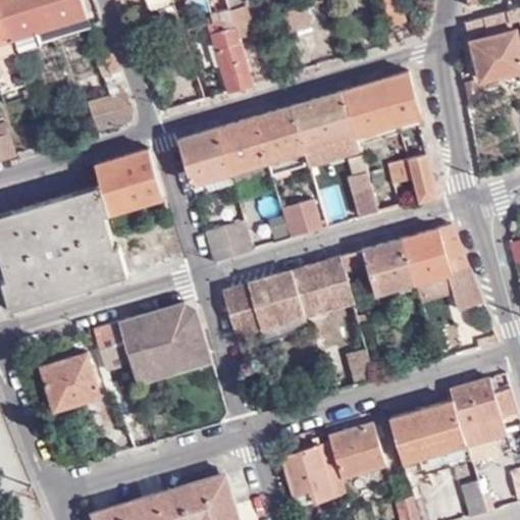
[(81,0),(0,0),(0,7),(13,51),(38,45),(34,30),(85,14),(81,0)]
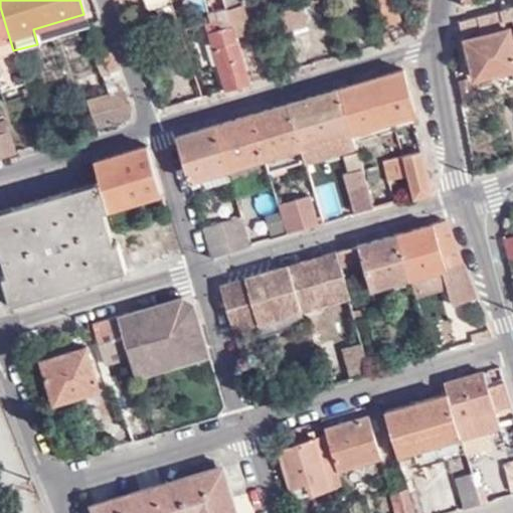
[(225,9),(222,0),(201,0),(205,14),(214,12),(225,9)]
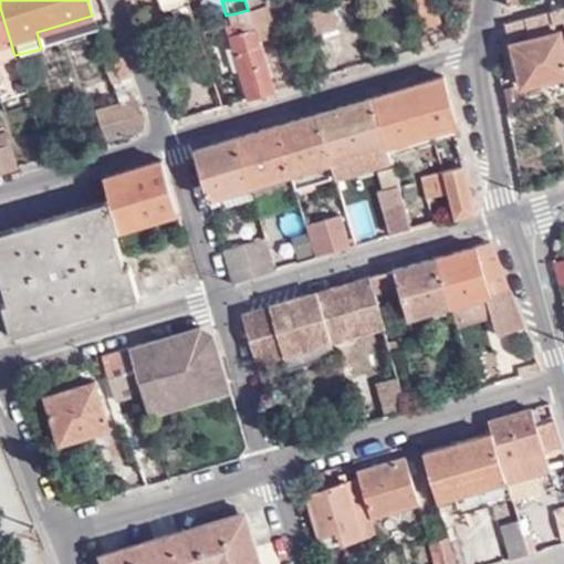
[(250,17),(258,41),(273,37),(262,0),(244,0),(248,10),(250,17)]
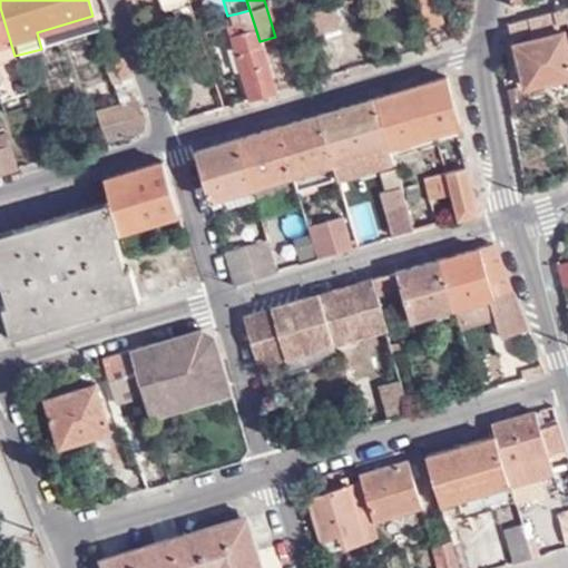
[(415,0),(426,29),(441,25),(432,0),(415,0)]
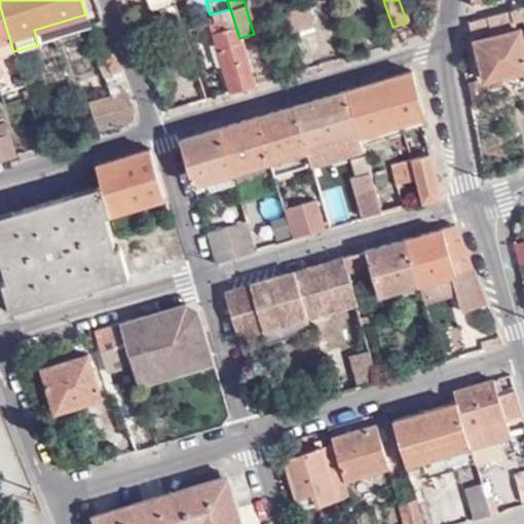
[(0,54),(13,51),(0,7),(0,54)]
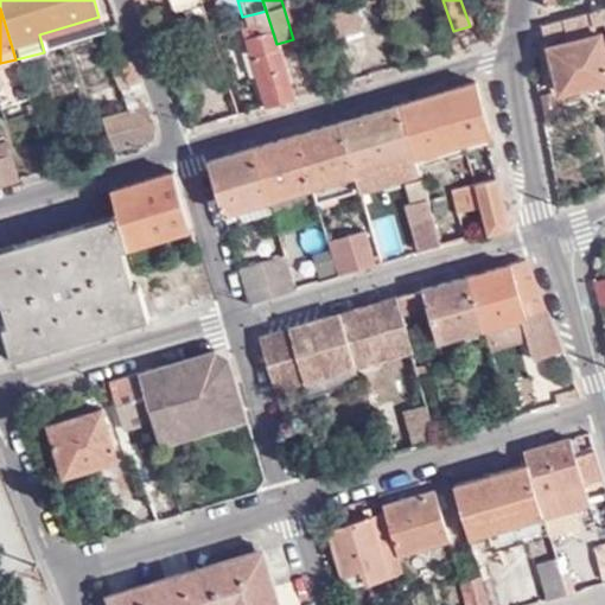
[(349,10),(330,16),(335,33),(355,27),(349,10)]
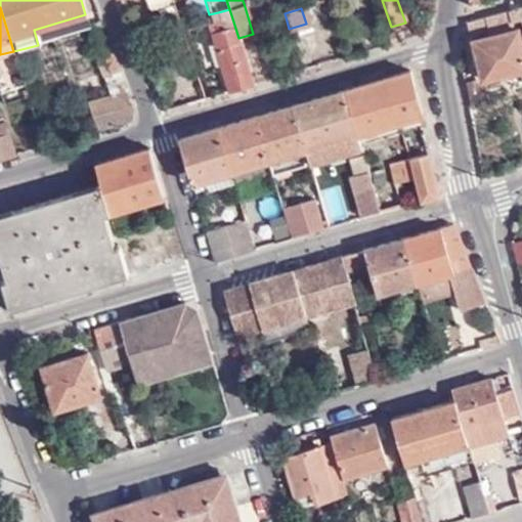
[(507,10),(498,12),(501,24),(519,18),(515,8),(507,10)]
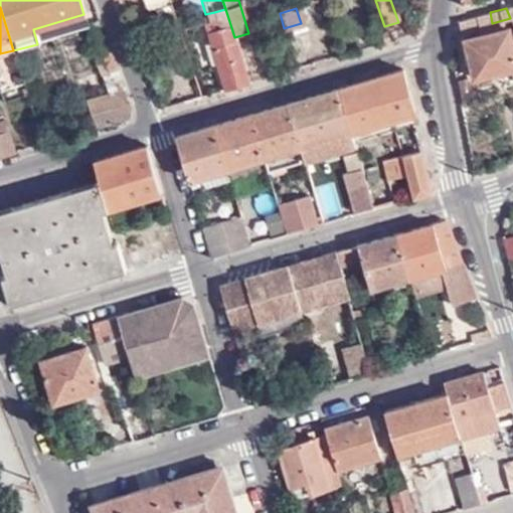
[(214,12),(216,18),(227,15),(225,9),(214,12)]
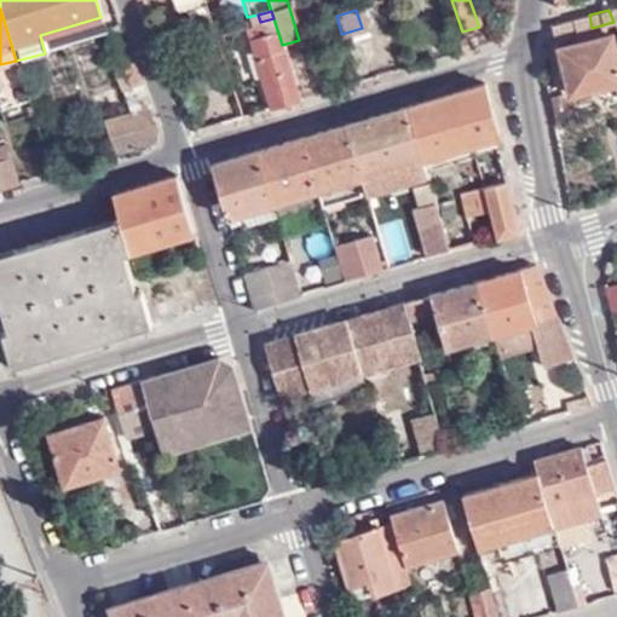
[(576,34),(578,42),(594,39),(592,28),(589,15),(578,17),(583,32),(576,34)]
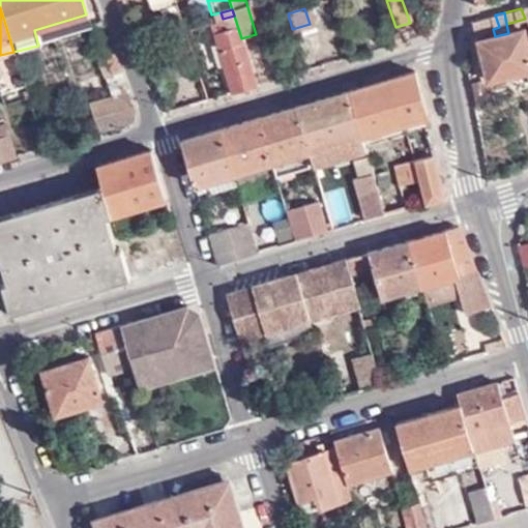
[(495,15),(469,22),(474,34),(493,29),(499,27),(495,15)]
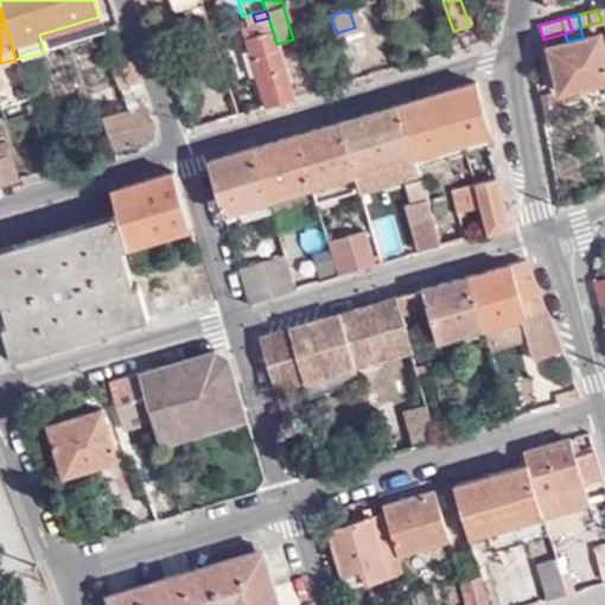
[(262,109),(293,101),(276,44),(268,18),(255,21),(259,33),(243,38),(262,109)]
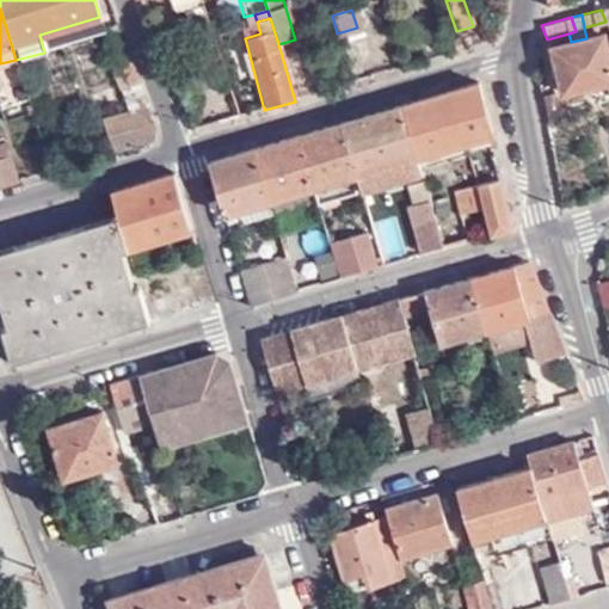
[(124,49),(117,26),(105,30),(111,49),(117,51),(124,49)]
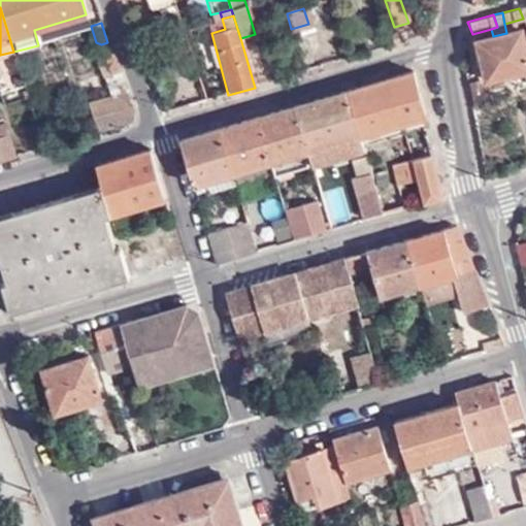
[(486,78),(486,79),(525,69),(525,46),(521,29),(506,33),(493,36),(477,41),(486,78)]
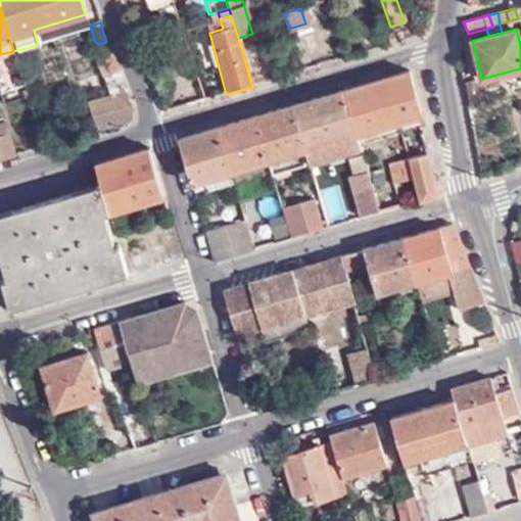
[(388,46),(395,44),(392,36),(386,37),(388,46)]
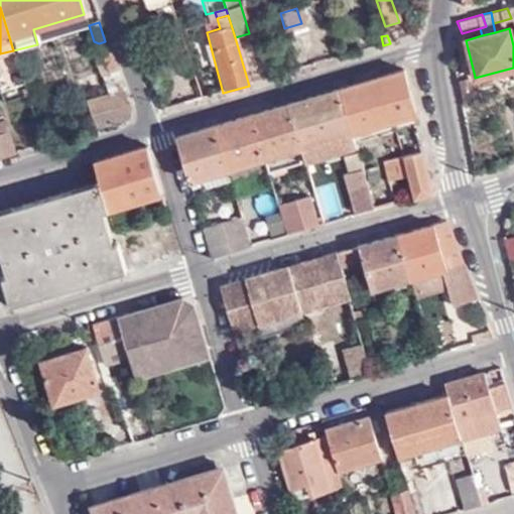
[(105,41),(99,43),(109,74),(116,72),(105,41)]
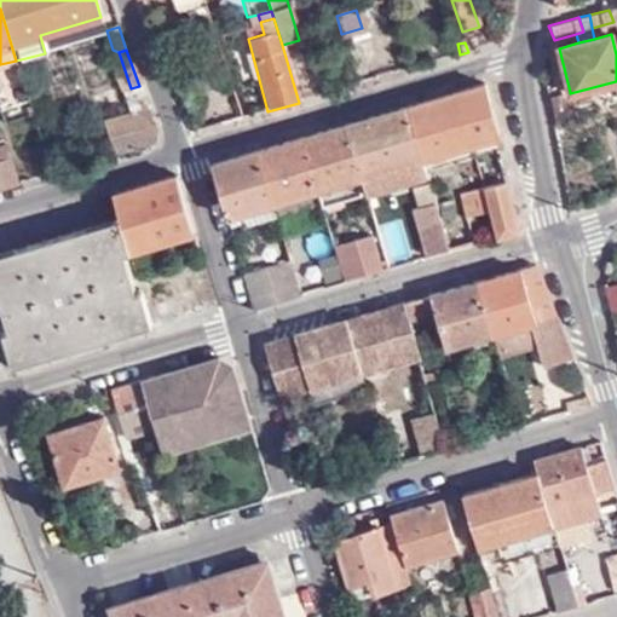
[(137,107),(146,103),(139,86),(131,88),(137,107)]
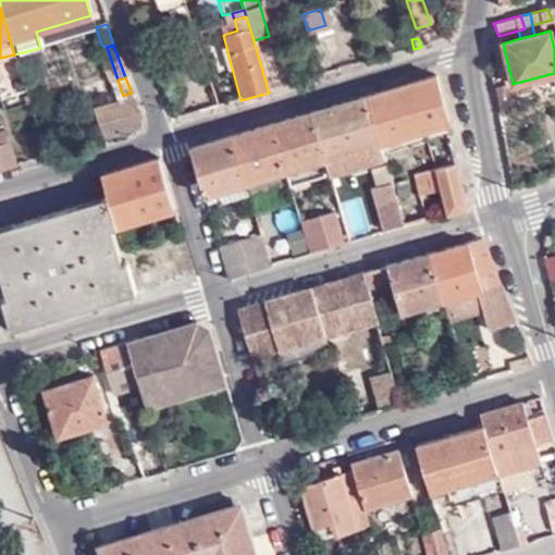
[(434,77),(367,97),(380,145),(449,124),(434,77)]
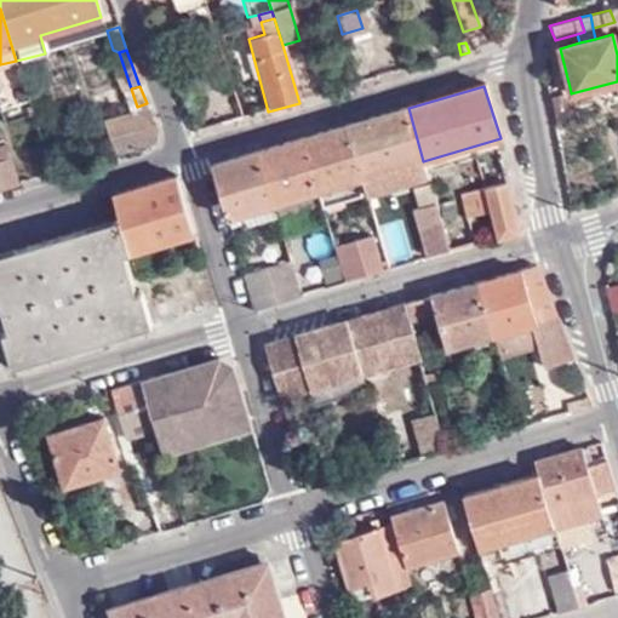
[(551,112),(566,109),(570,108),(571,93),(571,92),(550,98),(551,112)]
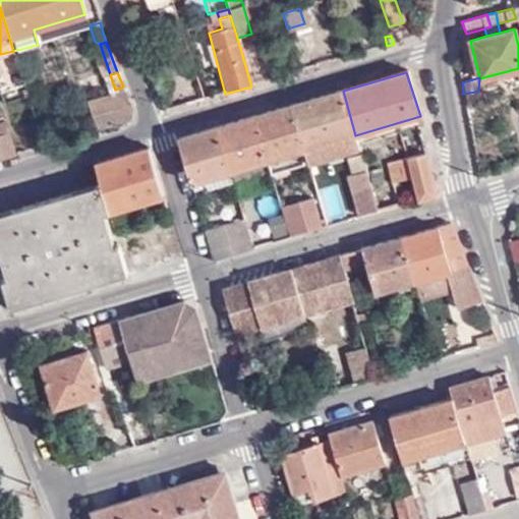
[(343,91),(291,106),(303,150),(305,160),(306,164),(316,160),(312,148),(346,137),(349,151),(359,149),(355,135),(343,91)]
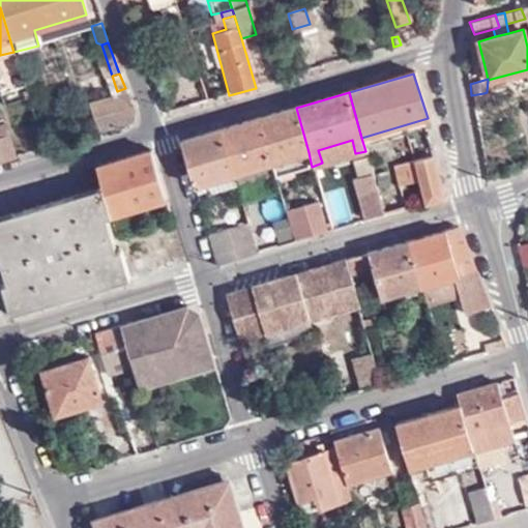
[(471,95),(474,111),(487,107),(484,93),(471,95)]
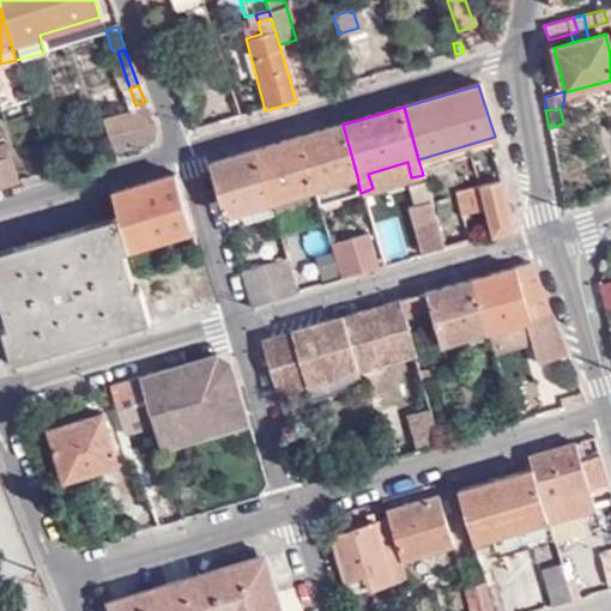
[(298,137),(314,188),(357,176),(343,125),(298,137)]
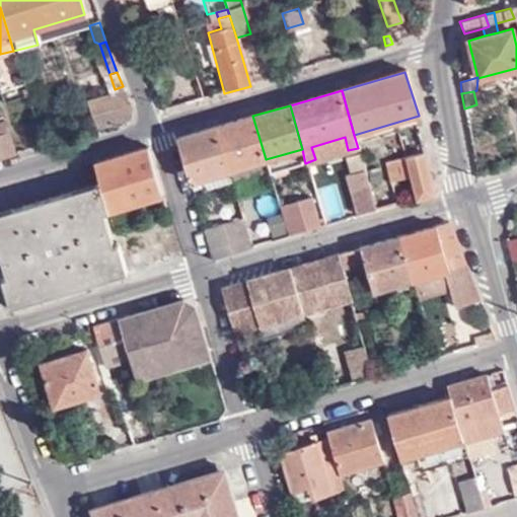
[(231,180),(268,170),(266,159),(252,116),(216,127),(228,170),(231,180)]
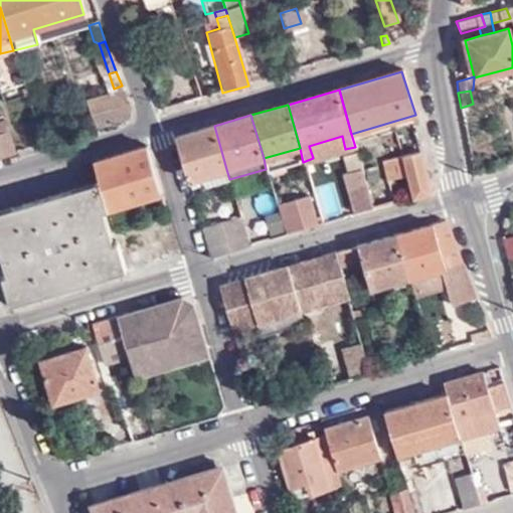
[(48,136),(44,122),(33,125),(37,139),(48,136)]
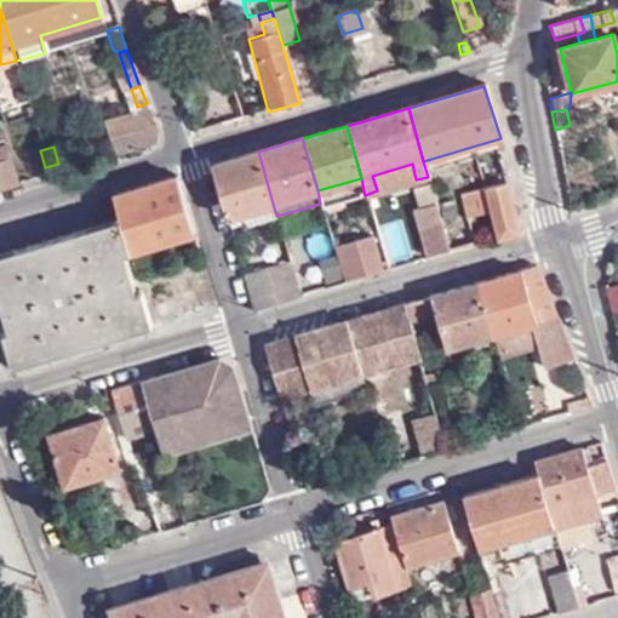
[(273,204),(258,152),(210,166),(225,218),(273,204)]
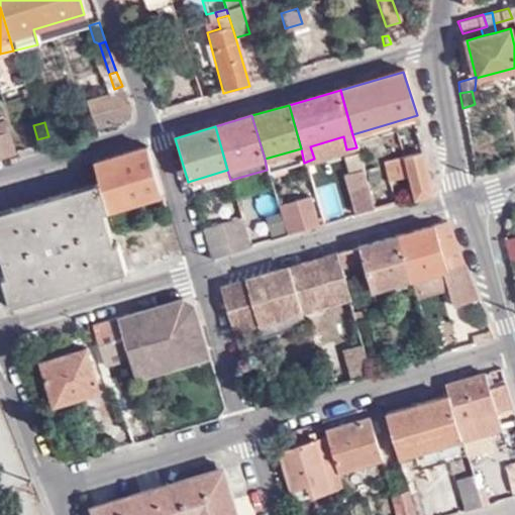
[(0,159),(11,156),(4,134),(0,135),(0,159)]
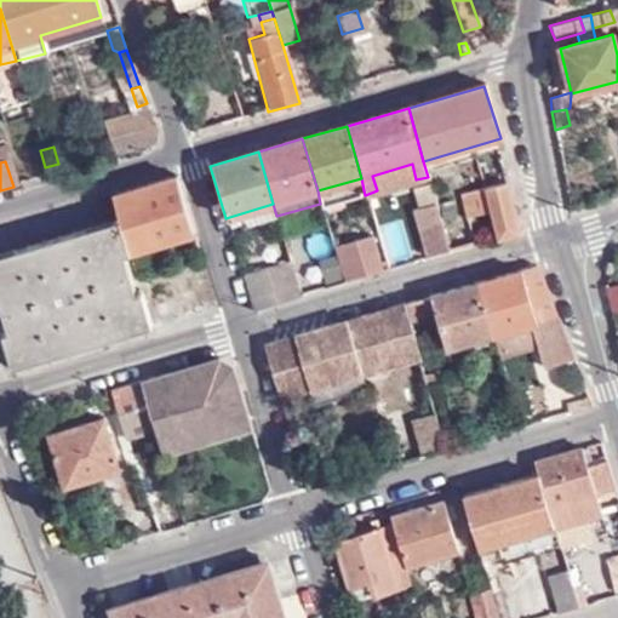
[(372,176),(377,190),(416,179),(412,164),(372,176)]
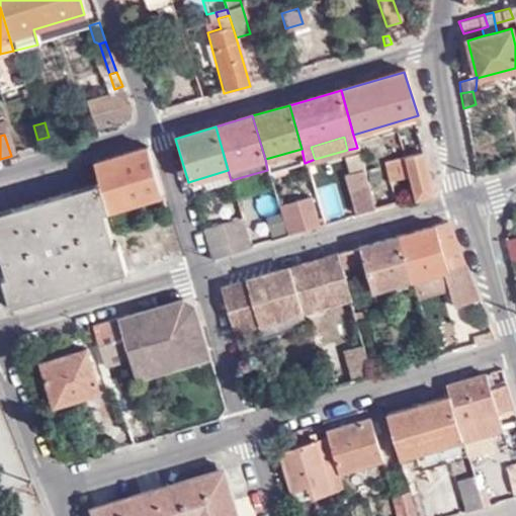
[(147,149),(91,165),(97,183),(108,215),(109,218),(162,202),(147,149)]
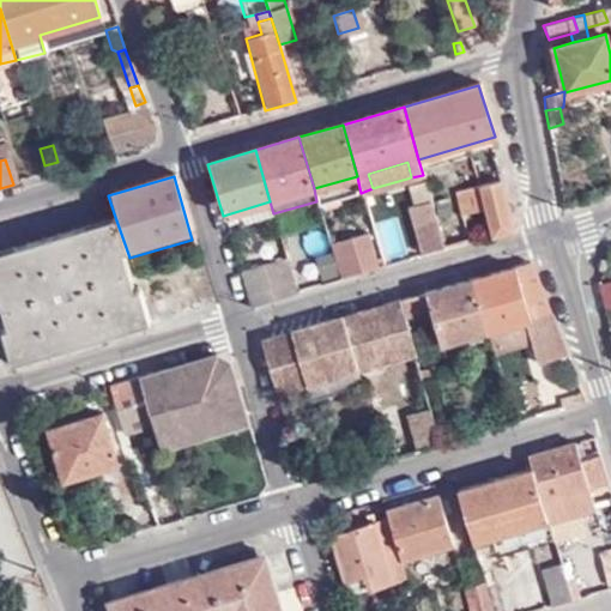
[(360,188),(357,176),(314,188),(316,201),(360,188)]
